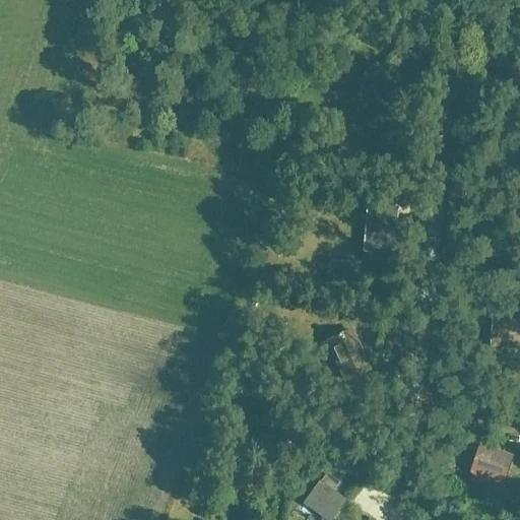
[(370,254),(399,257),(401,222),(395,222),(397,205),(373,204),(374,203),(369,203),(369,207),(370,207),(367,248),(371,248),(370,254)]
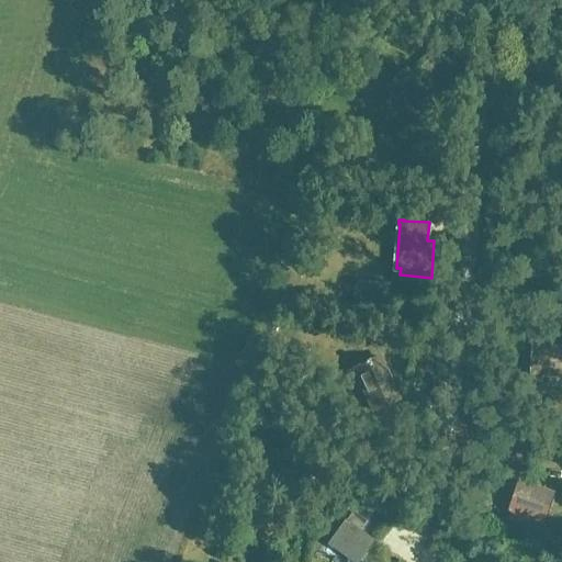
[(530,373),(561,375),(561,347),(531,346),(530,373)]
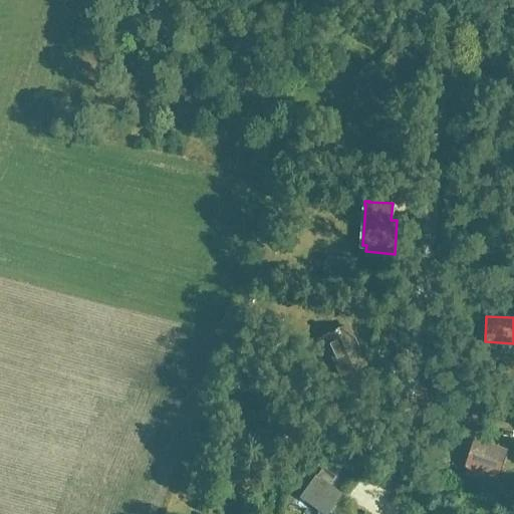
[(368,331),(376,334),(379,326),(370,323),(368,331)]
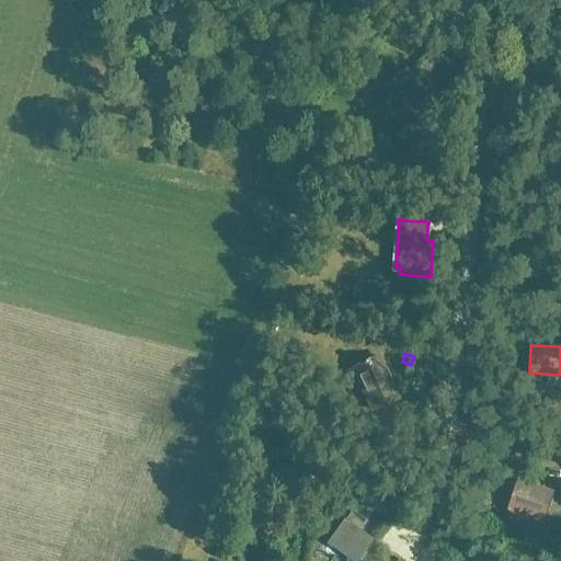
[(371,410),(382,404),(397,398),(379,357),(353,369),(371,410)]
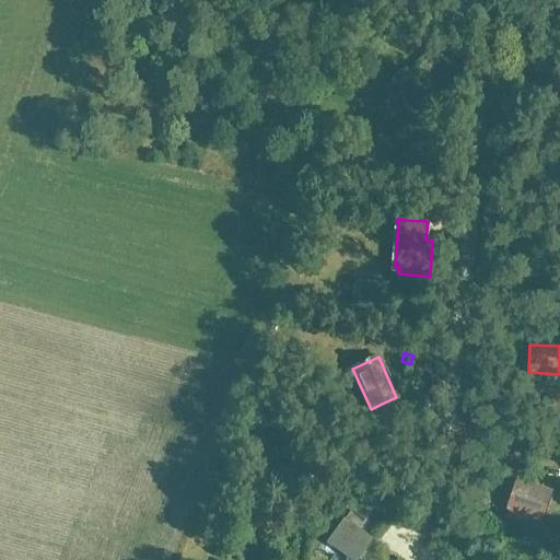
[(540,520),(549,492),(517,481),(508,509),(540,520)]
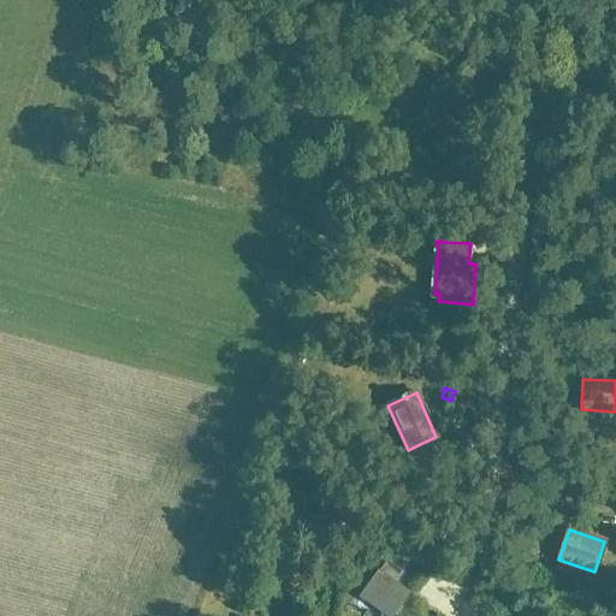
[(394,581),(402,570),(388,560),(360,597),(386,615),(391,615),(409,593),(394,581)]
